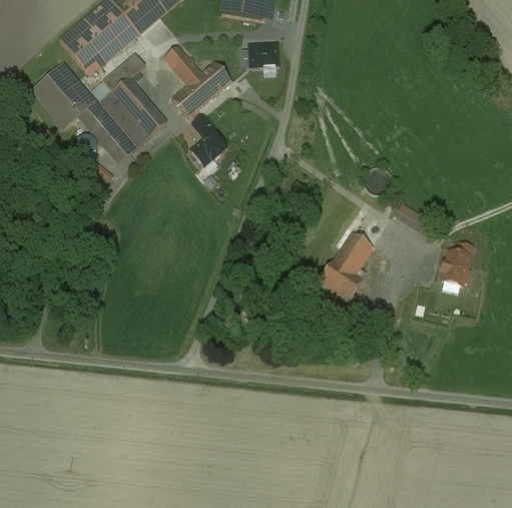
[(104,0),(59,39),(89,74),(176,0),(104,0)]
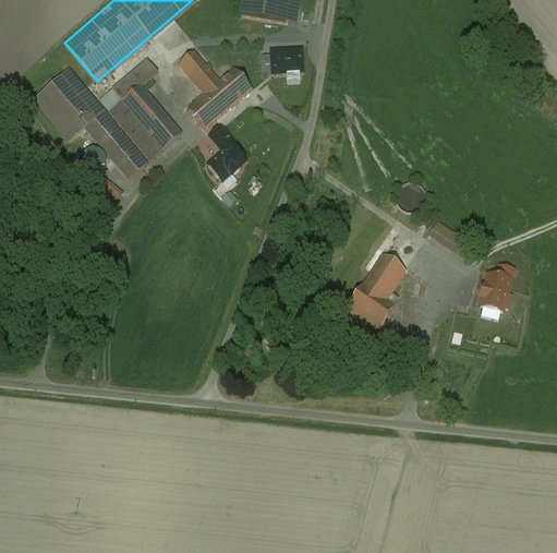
[(242,0),(241,13),(285,21),(287,0),(242,0)]
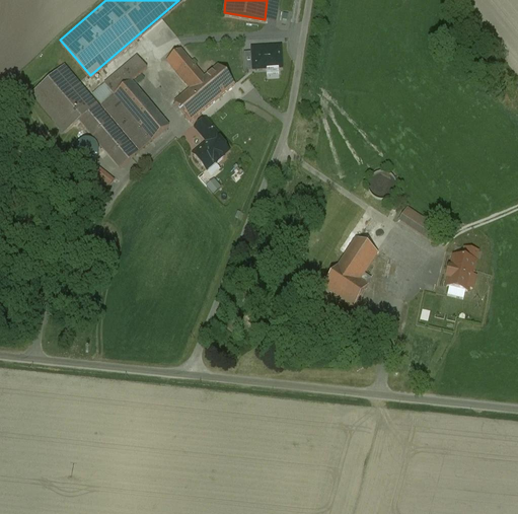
[(267,0),(265,19),(275,20),(278,0),(267,0)]
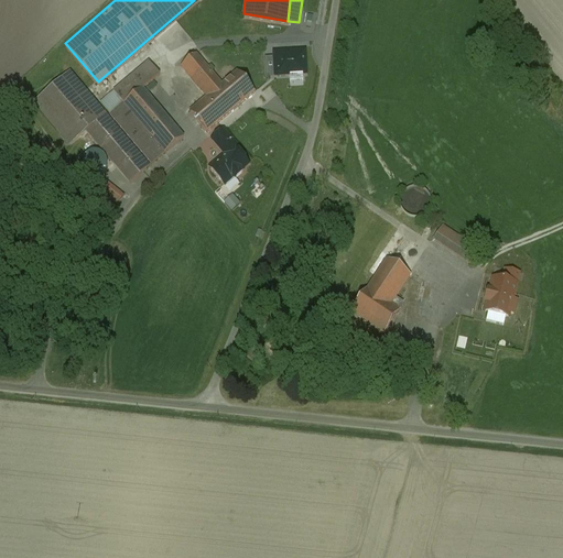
[(303,47),(273,50),(274,72),(304,69),(303,47)]
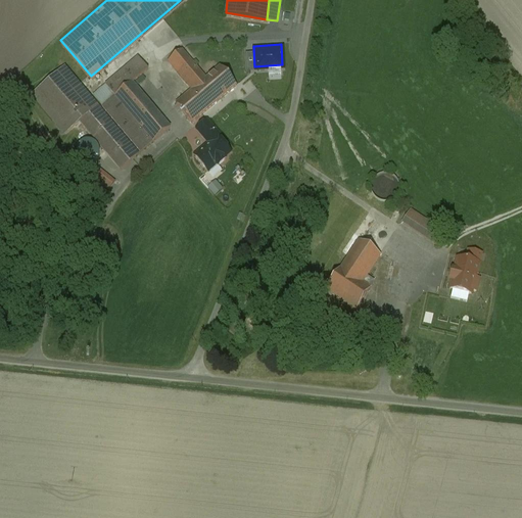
[(204,75),(180,46),(168,57),(191,86),(197,82),(204,75)]
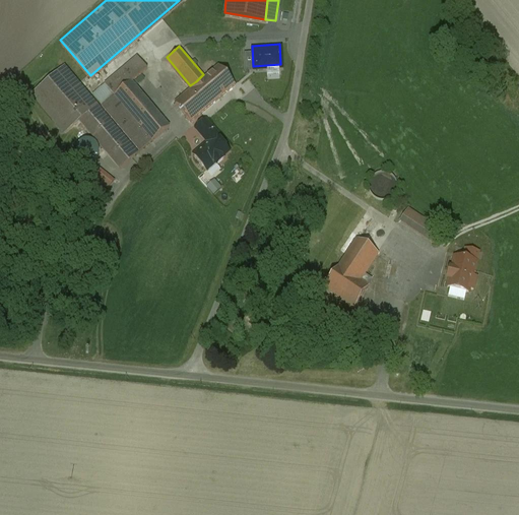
[(146,65),(136,53),(104,80),(114,91),(114,92),(130,78),(146,65)]
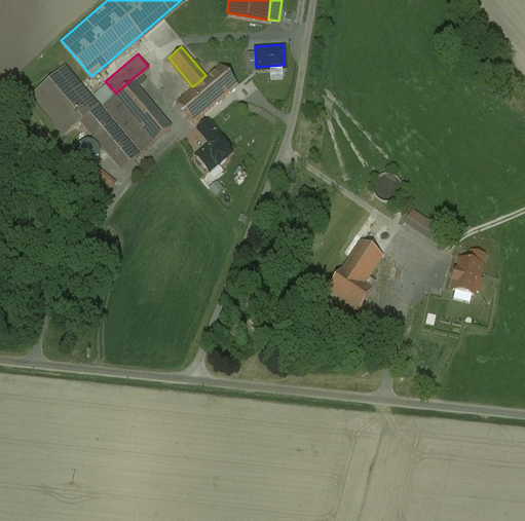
[(236,82),(220,63),(205,75),(198,82),(215,101),(236,82)]
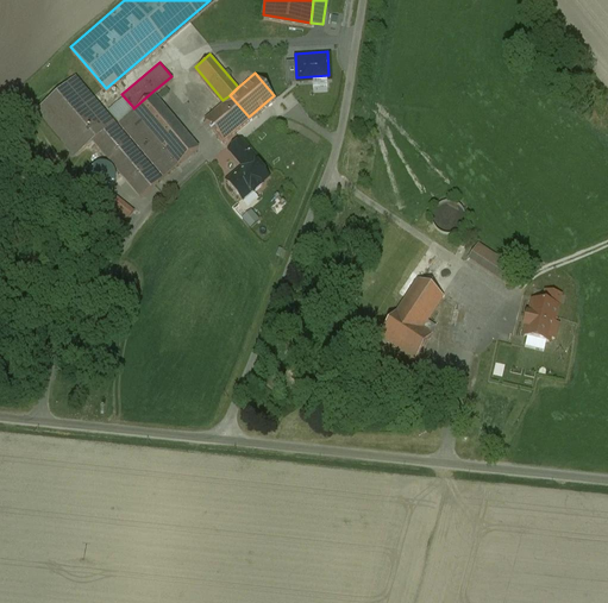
[(94,98),(74,74),(37,106),(75,150),(92,137),(104,150),(139,193),(160,175),(138,150),(138,149),(94,98)]
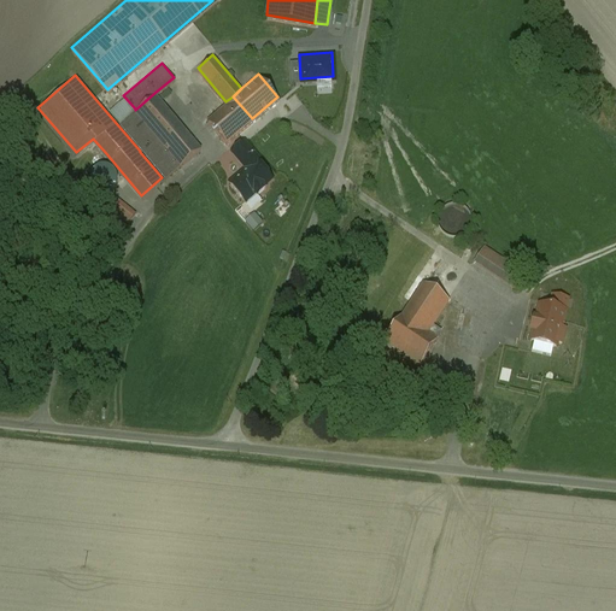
[(154,93),(135,110),(180,163),(199,147),(154,93)]
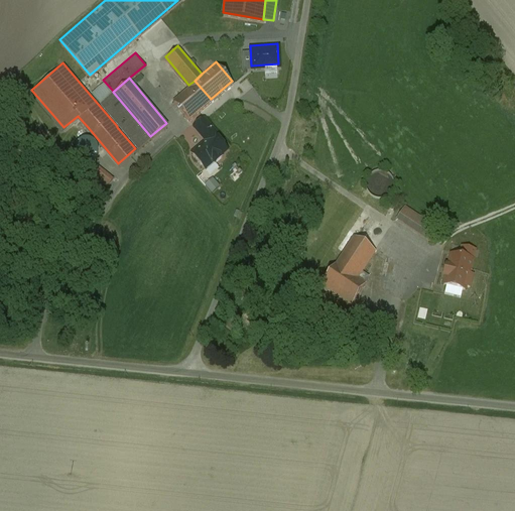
[(103,80),(91,91),(100,102),(113,91),(103,80)]
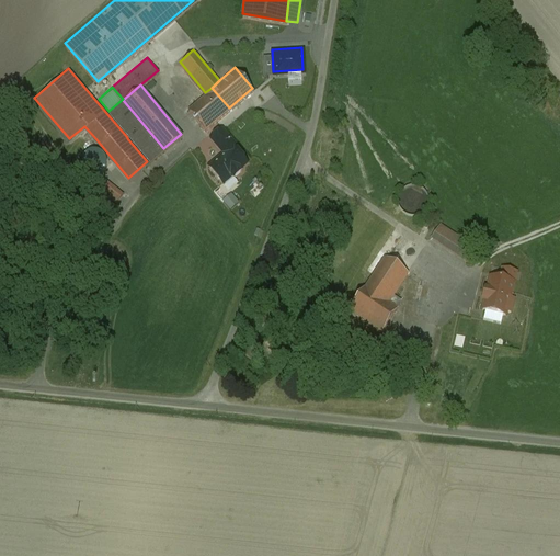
[(229,108),(212,88),(205,92),(187,108),(205,127),(229,108)]
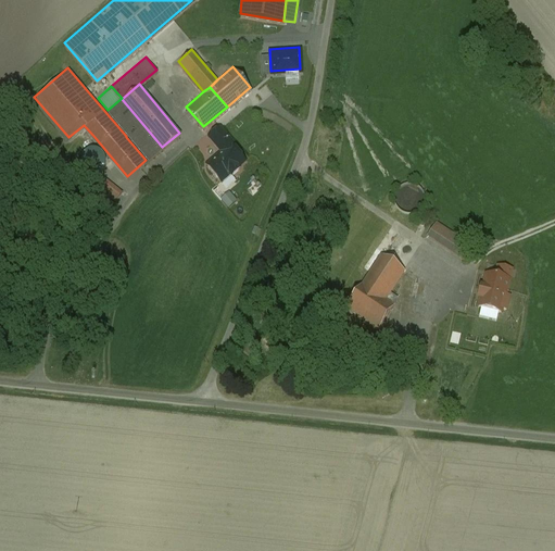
[(122,99),(122,98),(108,110),(130,136),(149,159),(162,147),(122,99)]
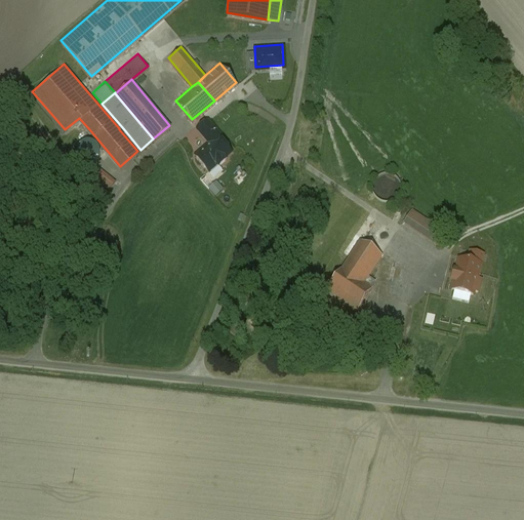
[(210,141),(195,153),(207,167),(215,160),(217,162),(226,156),(224,154),(230,149),(214,130),(217,128),(207,117),(197,125),(210,141)]
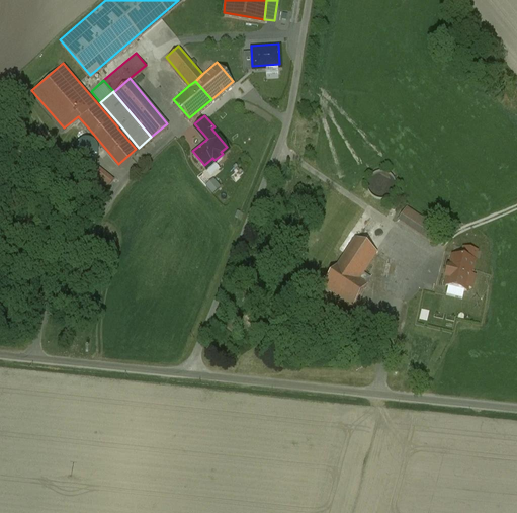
[(83,158),(87,159),(90,158),(93,156),(96,154),(97,151),(98,147),(97,143),(95,140),(92,137),(88,136),(84,136),(80,138),(77,140),(75,144),(75,147),(75,151),(77,154),(80,157),(83,158)]
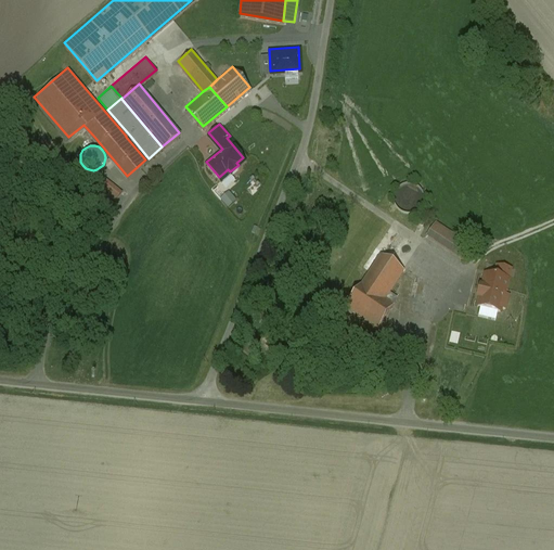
[(119,190),(100,175),(93,183),(113,199),(119,190)]
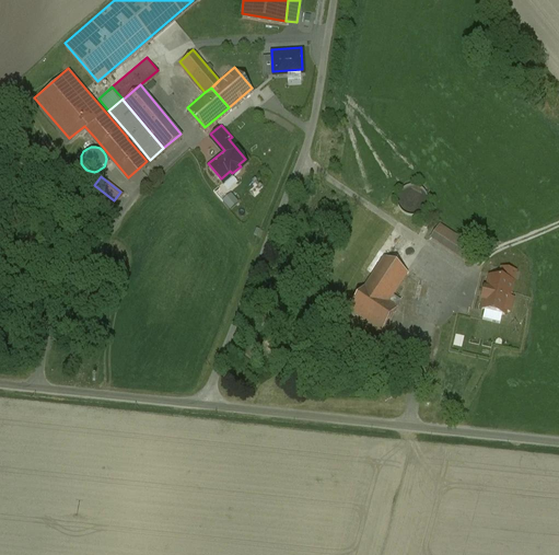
[(416,210),(420,208),(423,204),(424,199),(424,195),(422,189),(419,186),(416,184),(411,183),(407,183),(403,185),(399,188),(397,192),(396,196),(397,200),(398,205),(402,208),(406,210),(410,211),(416,210)]
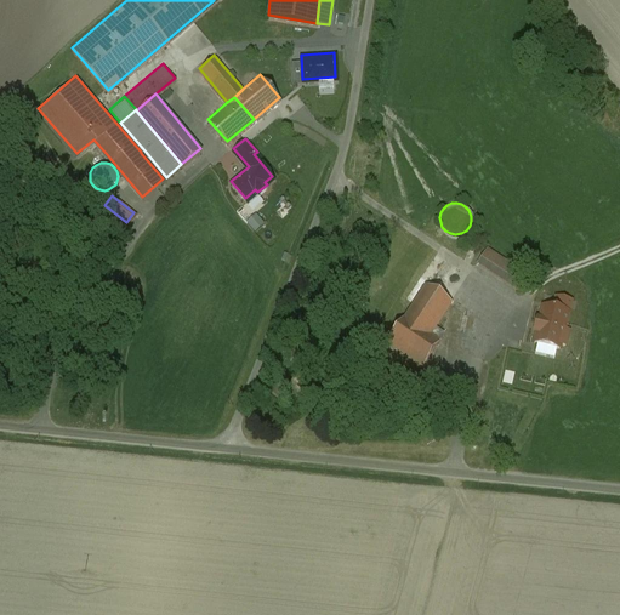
[(255,208),(245,216),(255,227),(265,218),(255,208)]
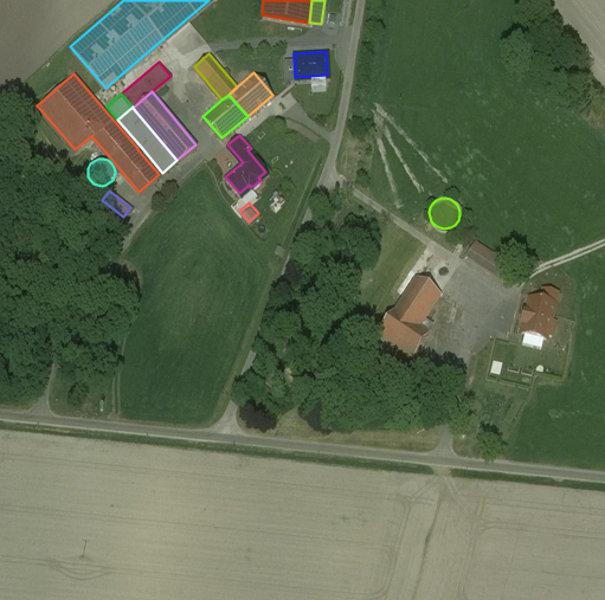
[(375,333),(410,355),(435,320),(425,314),(439,291),(407,269),(422,247),(406,237),(380,276),(403,292),(393,305),(375,333)]
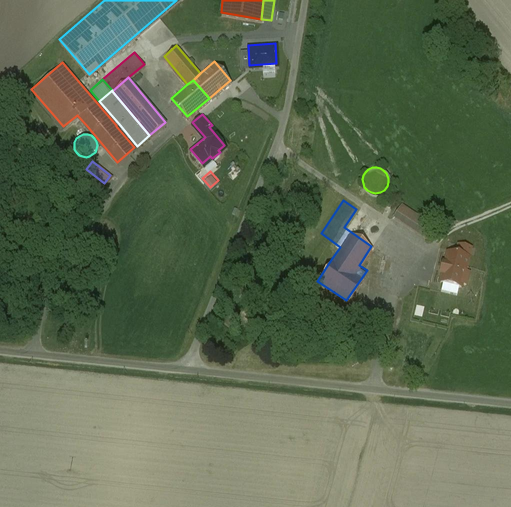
[(401,201),(393,214),(426,235),(434,222),(401,201)]
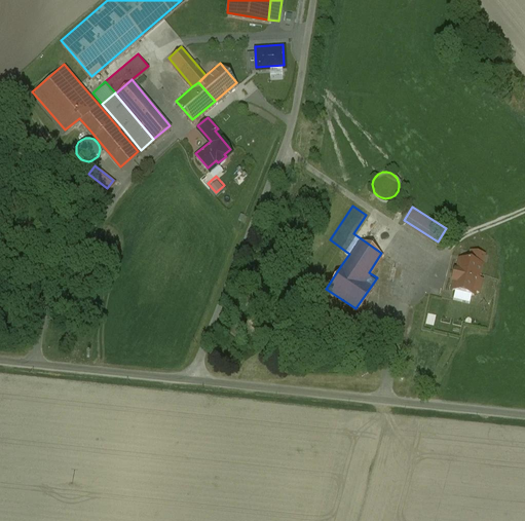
[(313,246),(297,269),(326,289),(341,265),(313,246)]
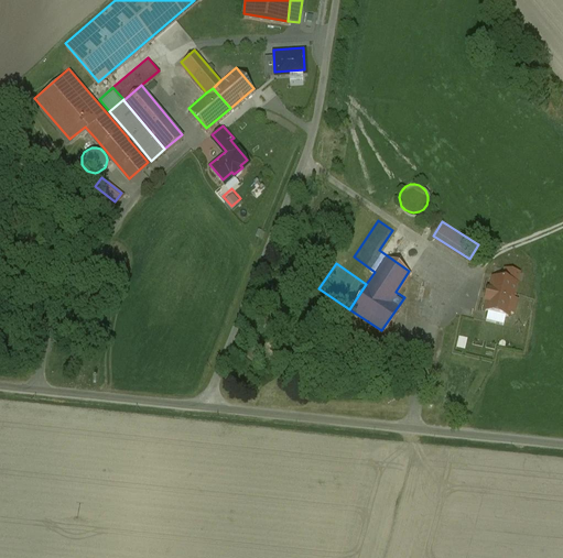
[(501,277),(493,274),(489,287),(487,287),(485,297),(486,298),(484,307),(507,313),(508,308),(512,309),(516,297),(511,296),(518,270),(504,266),(501,277)]
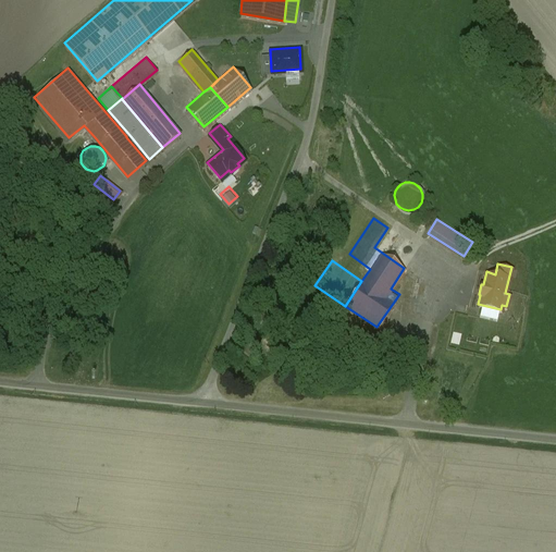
[(392,366),(380,360),(372,377),(385,382),(392,366)]
